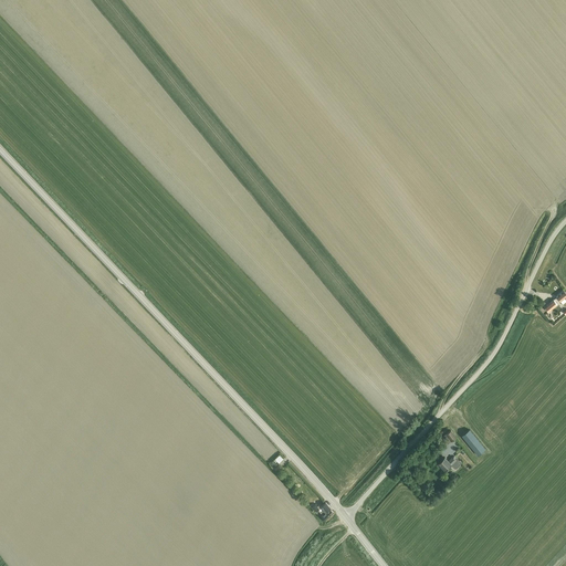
[(565,293),(564,291),(556,297),(559,302),(561,301),(564,305),(565,303),(565,293)]
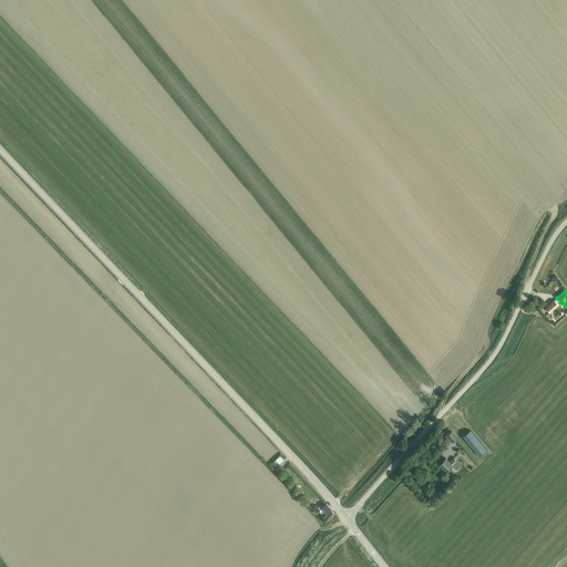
[(555,300),(545,308),(549,312),(558,306),(555,300)]
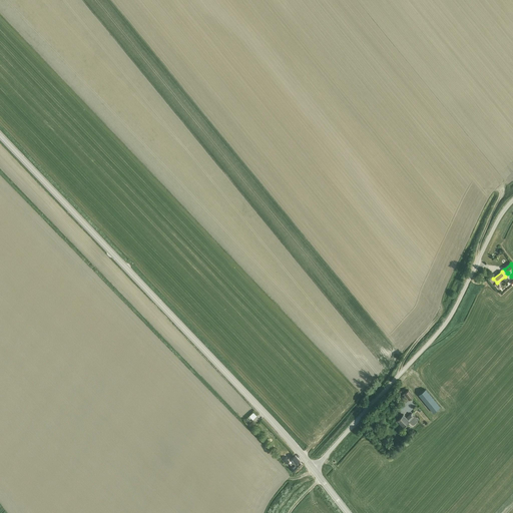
[(426,390),(419,395),(433,413),(440,407),(426,390)]
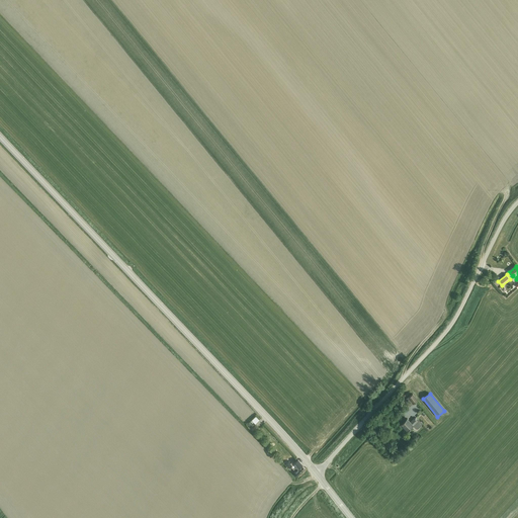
[(413,404),(417,401),(413,395),(409,398),(405,401),(410,407),(413,404)]
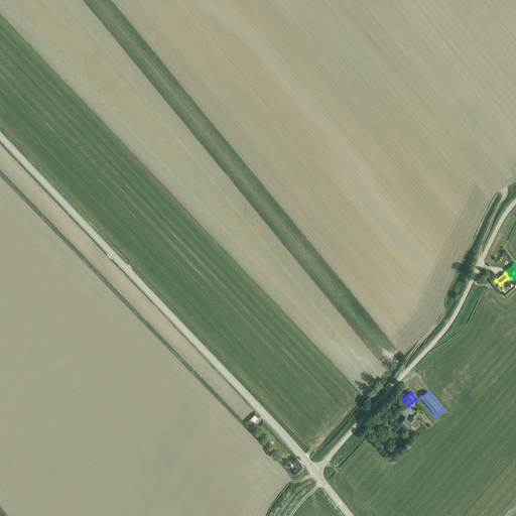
[(420,422),(416,418),(416,419),(413,417),(411,419),(411,418),(408,420),(405,417),(400,423),(406,429),(411,424),(413,426),(414,426),(416,426),(420,422)]
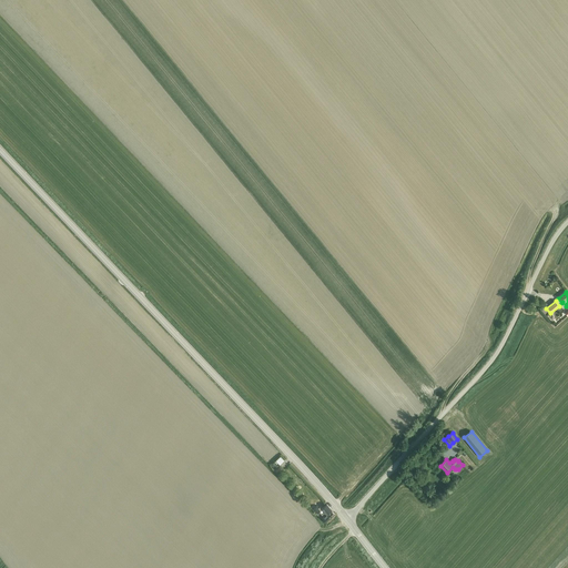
[(333,517),(330,514),(333,511),(327,505),(323,509),(322,507),(320,508),(317,506),(313,509),(317,514),(320,513),(325,518),(323,519),(326,524),(333,517)]
